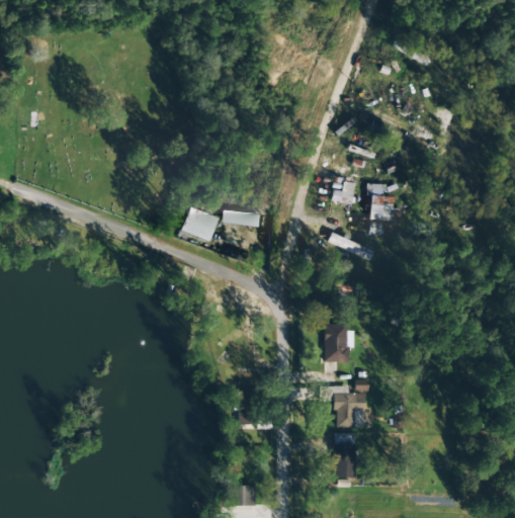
[(342,191),(333,190),(331,201),(352,204),(355,183),(343,181),(342,191)]
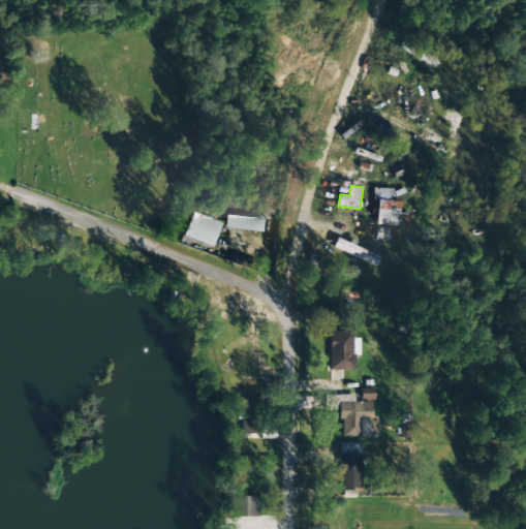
[(392,188),(375,187),(375,199),(378,199),(378,224),(409,225),(409,213),(402,213),(402,201),(391,200),(392,188)]
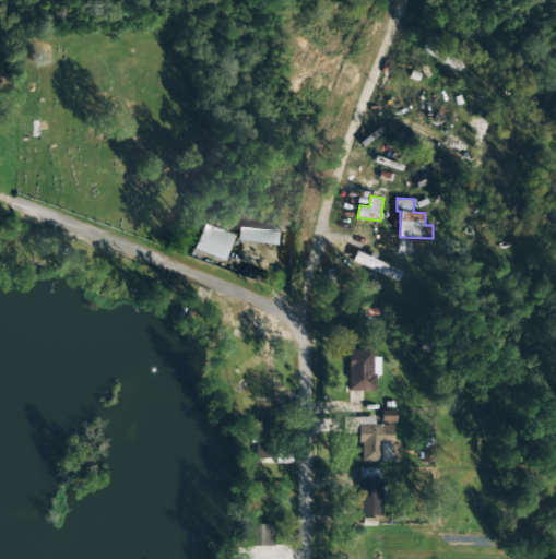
[(194,248),(225,260),(235,236),(204,224),(194,248)]
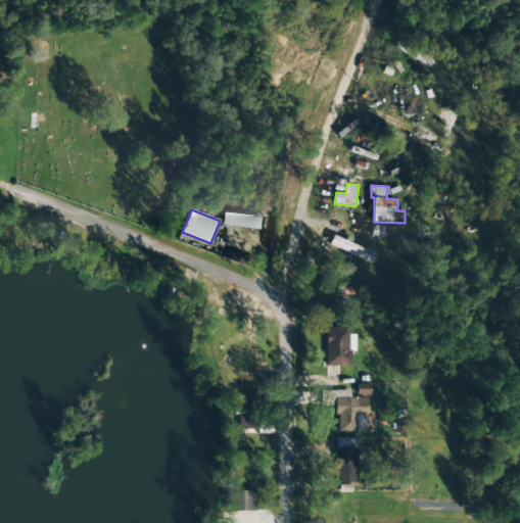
[(224,224),(260,229),(262,217),(226,211),(224,224)]
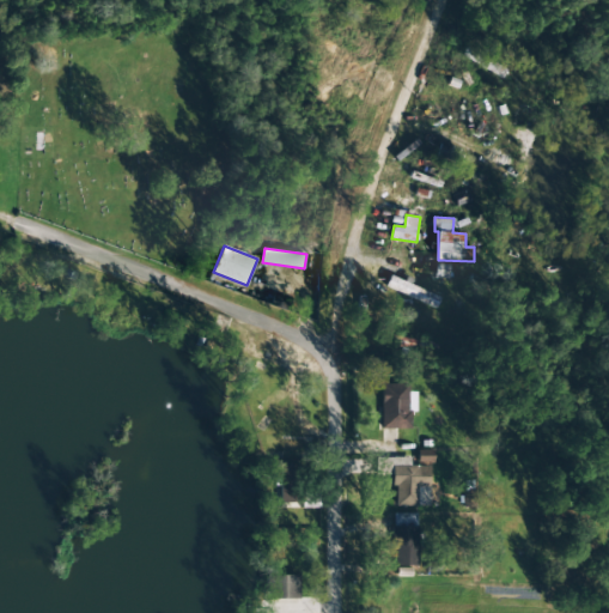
[(438,277),(451,277),(451,263),(438,263),(438,277)]
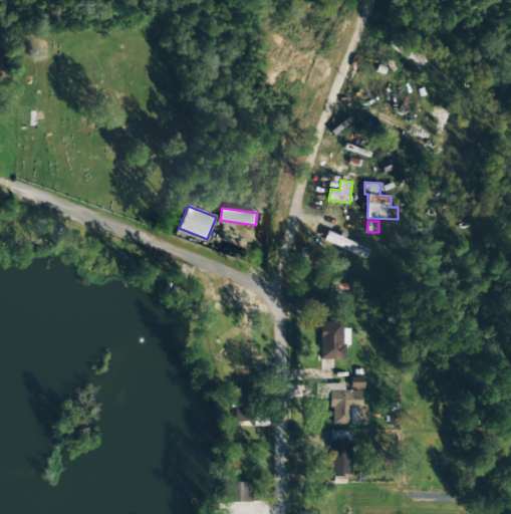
[(370,248),(344,240),(345,236),(328,231),(325,242),(368,255),(370,248)]
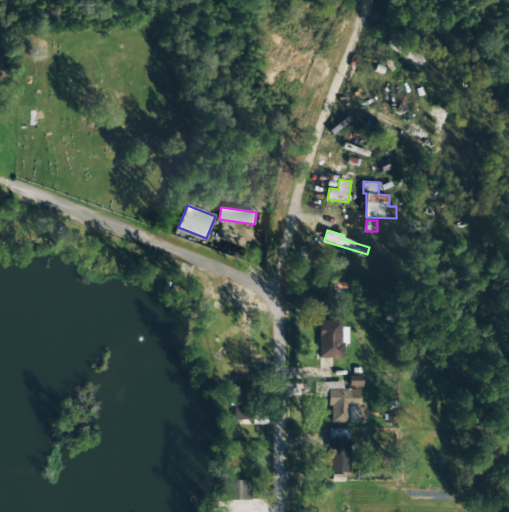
[(320,357),(345,358),(345,344),(349,344),(349,327),(343,327),(343,320),(321,320),(320,357)]
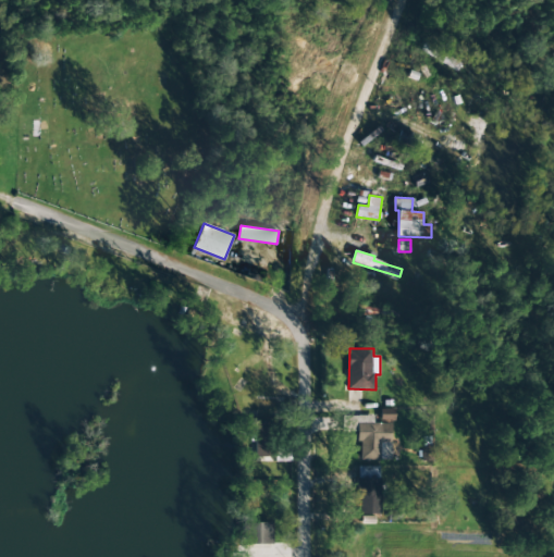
[(382,419),(396,419),(396,409),(382,409),(382,419)]
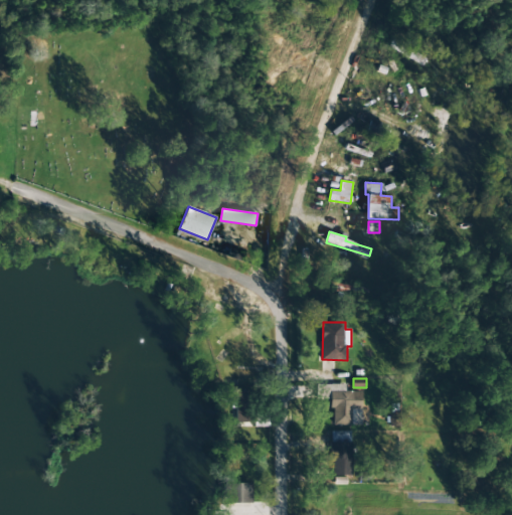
[(238,417),(247,417),(249,392),(240,391),(238,417)]
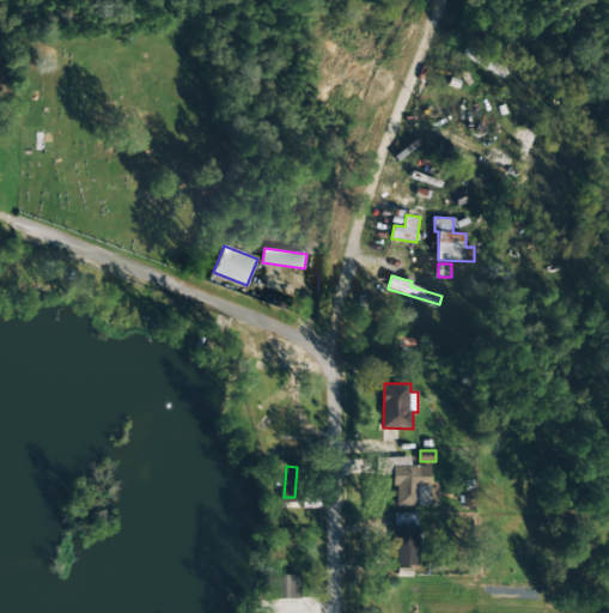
[(432,467),(395,466),(395,486),(399,486),(397,505),(431,507),(432,467)]
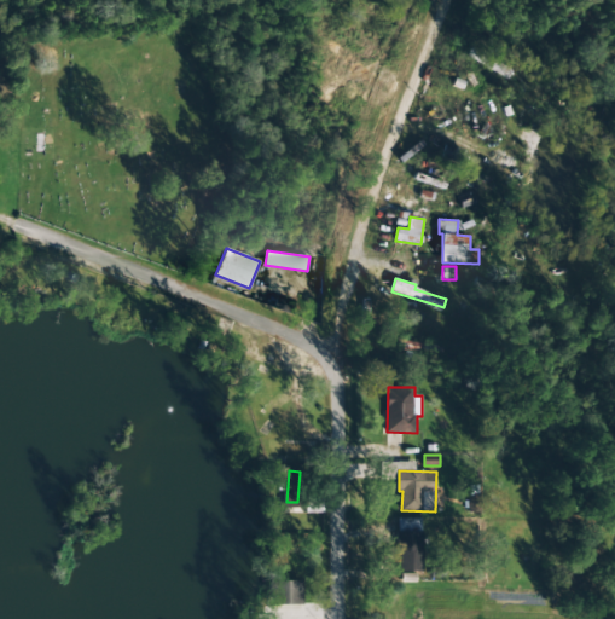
[(401,572),(425,571),(423,518),(399,518),(401,572)]
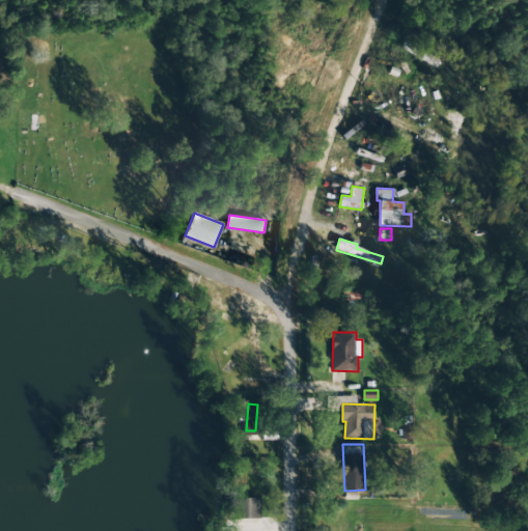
[(261,498),(233,499),(234,519),(261,518),(261,498)]
